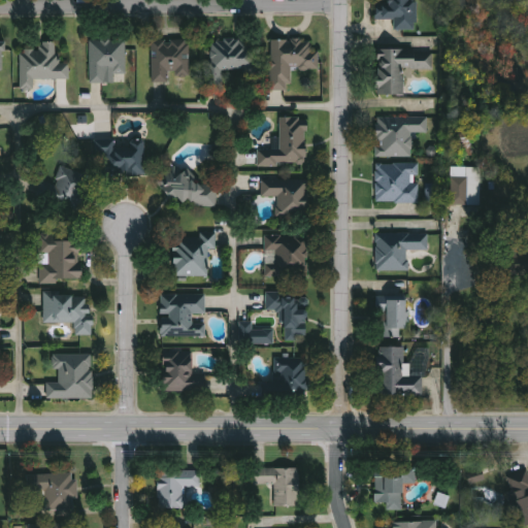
[(395,31),(395,20),(376,20),(376,4),(388,4),(388,0),(417,0),(417,31),(395,31)]
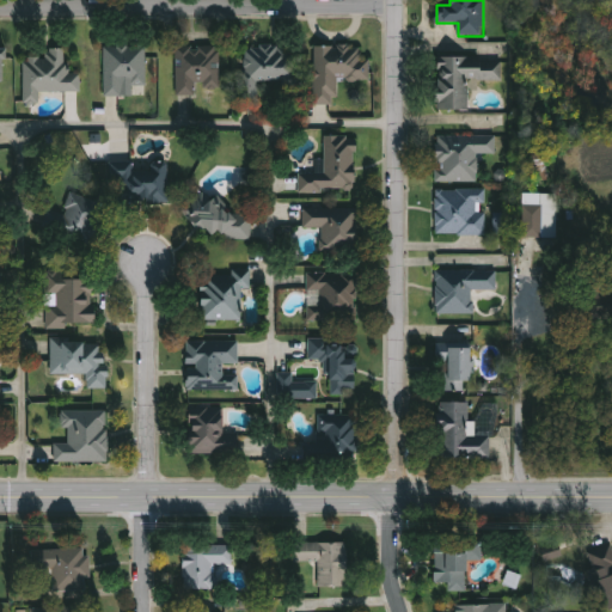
[(104,46),(147,46),(147,86),(123,86),(123,97),(105,97),(104,46)]
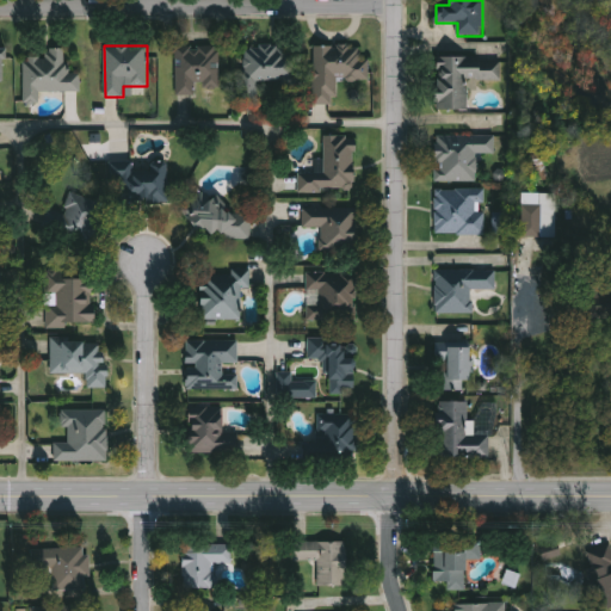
[(313,45),(369,47),(369,81),(338,81),(338,104),(312,104),(313,45)]
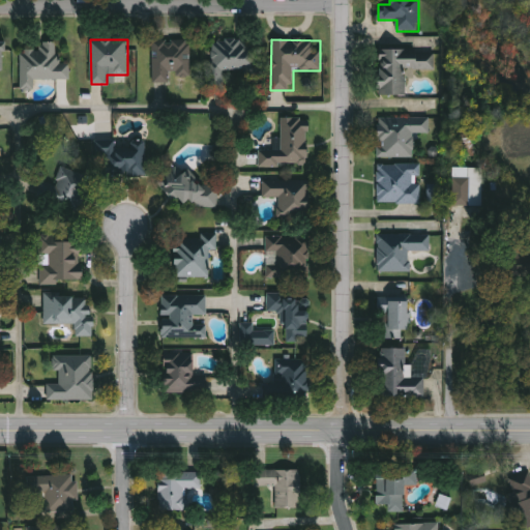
[(153,40),(192,40),(192,75),(171,75),(171,83),(153,83),(153,40)]
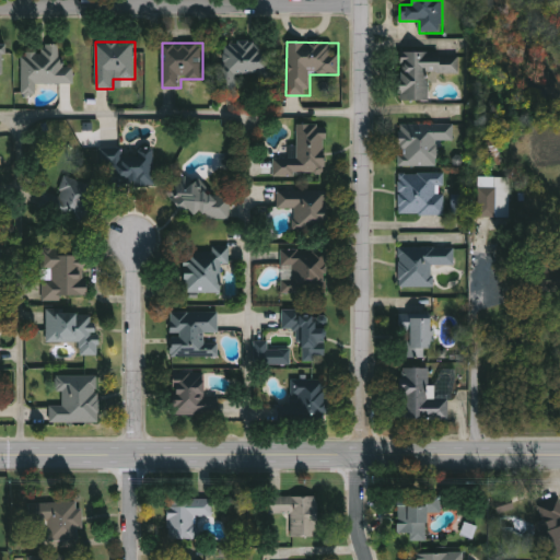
[(222,44),(271,43),(271,74),(237,76),(237,92),(222,92),(222,44)]
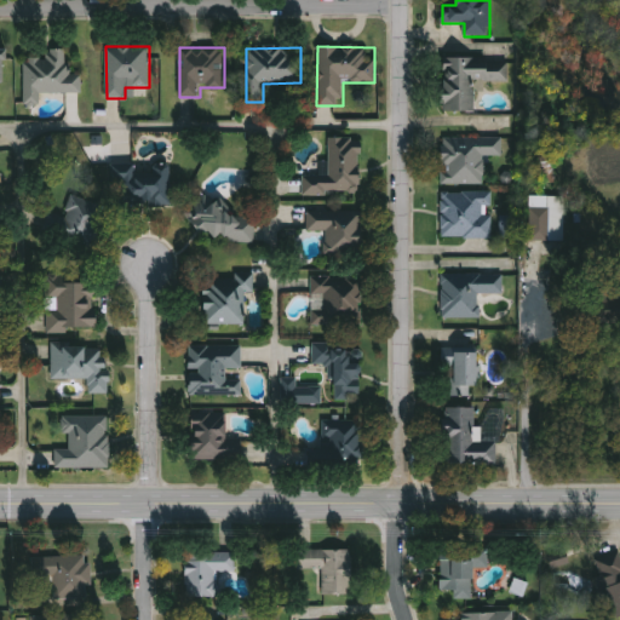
[(40,93),(40,104),(24,104),(24,58),(47,58),(47,50),(69,50),(69,73),(82,73),(82,93),(40,93)]
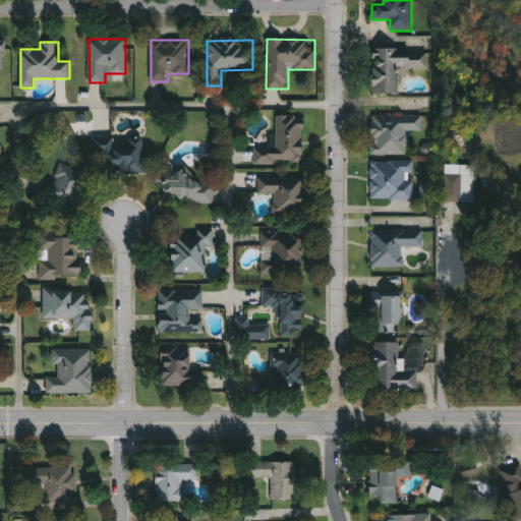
[(400,94),(372,94),(373,50),(428,50),(428,69),(400,69),(400,94)]
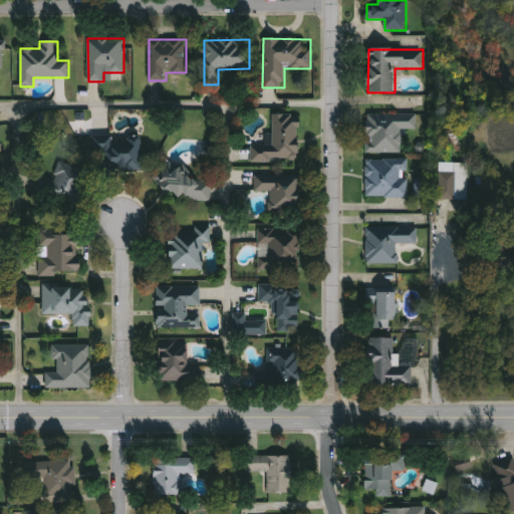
[(240,162),(240,146),(273,146),(273,114),(300,114),(301,161),(240,162)]
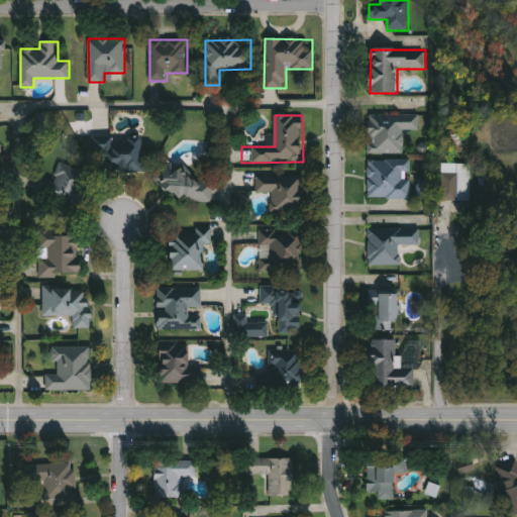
[(369,153),(370,115),(419,115),(419,130),(405,130),(405,154),(369,153)]
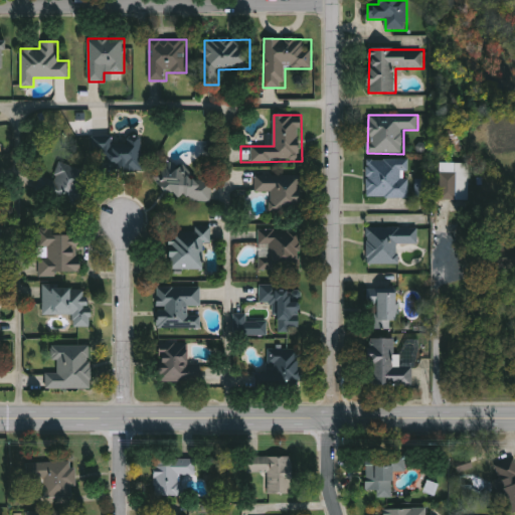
[(450,153),(462,151),(458,129),(446,131),(450,153)]
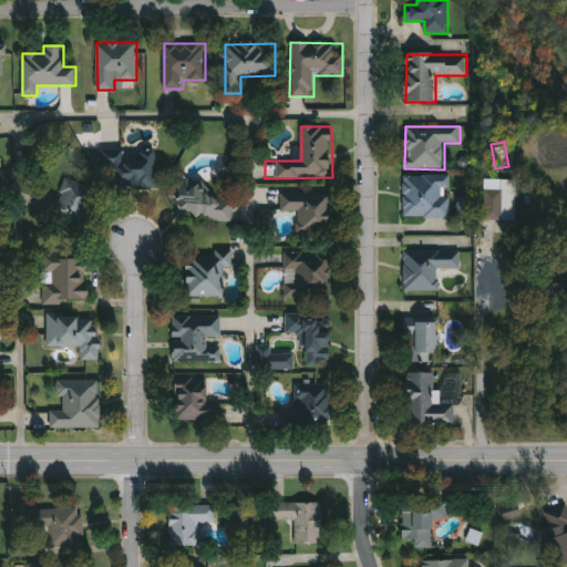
[(155,148),(157,188),(111,191),(110,151),(155,148)]
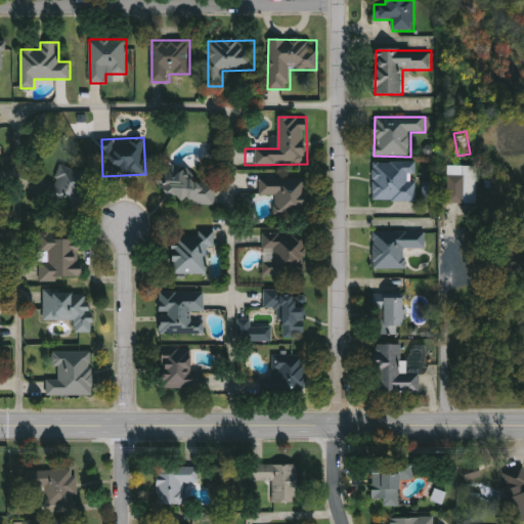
[(374,202),(374,162),(417,162),(417,202),(374,202)]
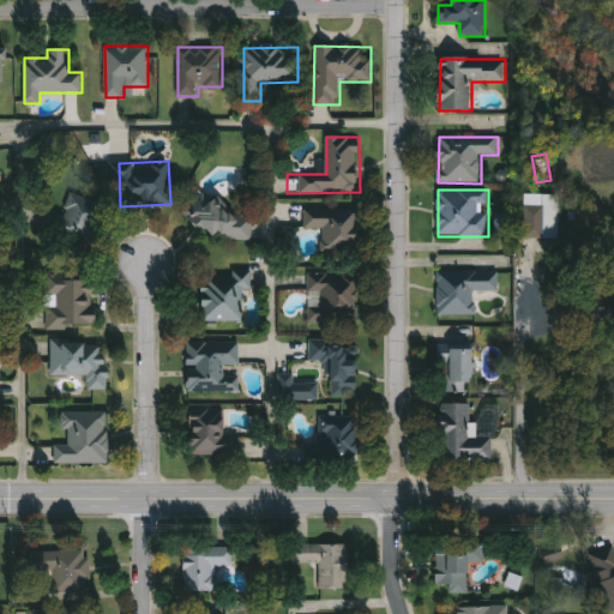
[(91,244),(58,232),(71,193),(104,205),(91,244)]
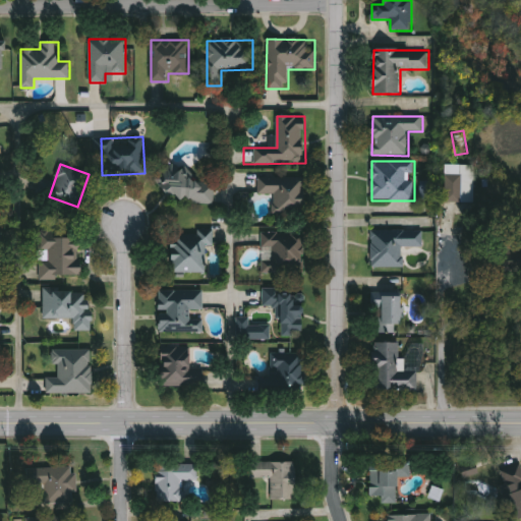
[(473,166),(473,203),(447,201),(448,166),(473,166)]
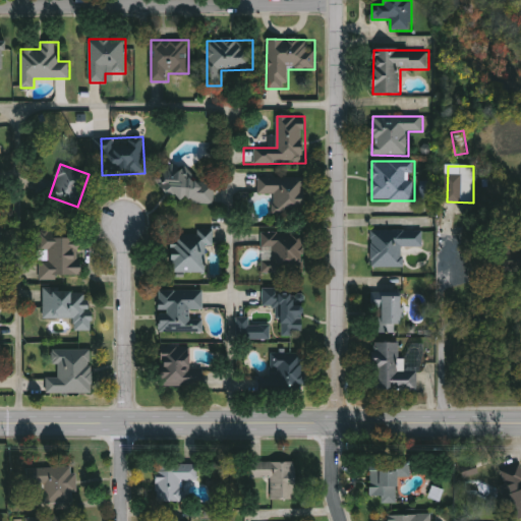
[(215,181),(215,203),(166,203),(165,171),(191,171),(191,182),(215,181)]
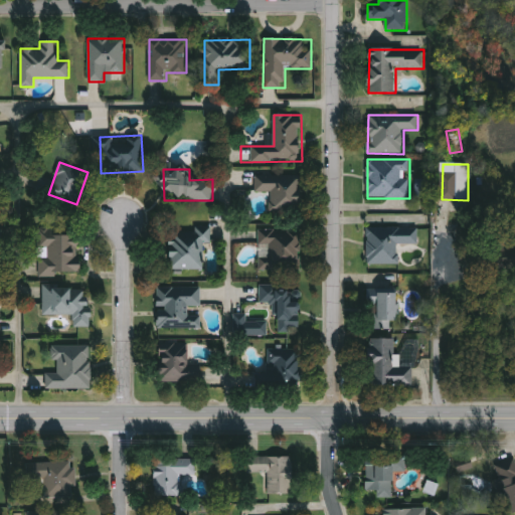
[(271,192),(255,192),(255,176),(303,176),(303,213),(271,213),(271,192)]
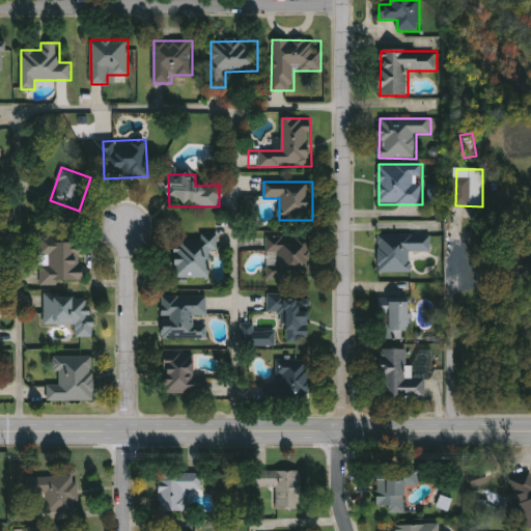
[(439,203),(440,185),(428,184),(427,203),(439,203)]
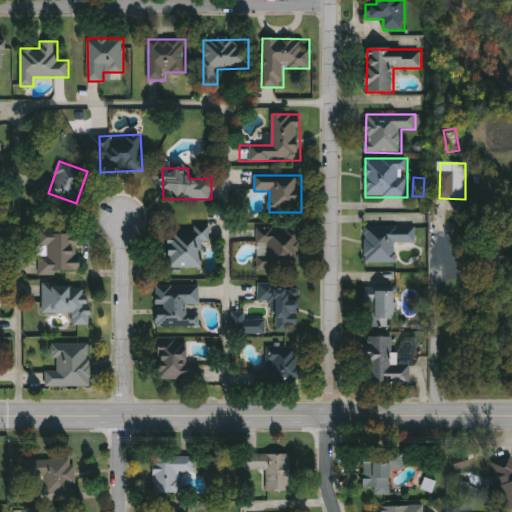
[(415,227),(415,244),(396,243),(396,264),(365,263),(365,227),(415,227)]
